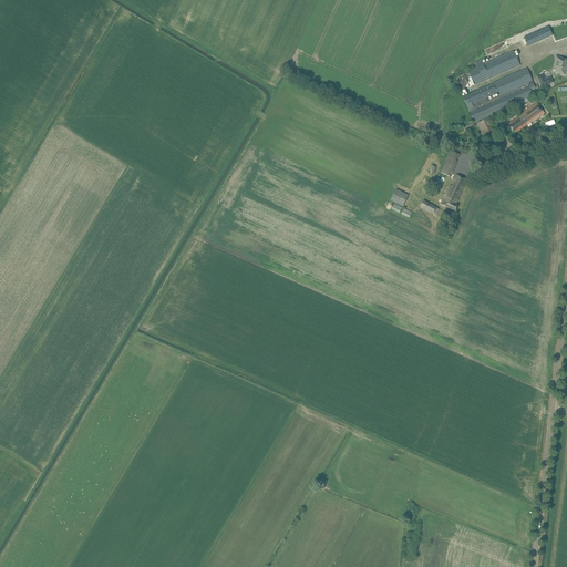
[(524,37),(528,47),(553,35),(548,27),(524,37)]
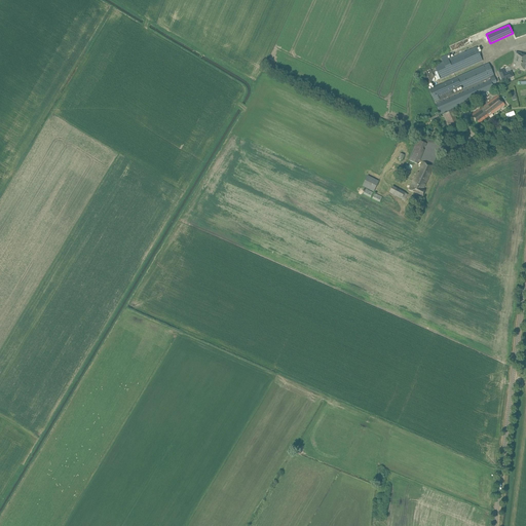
[(450,53),(441,58),(443,62),(434,66),(440,79),(455,73),(483,61),(477,47),(452,59),(450,53)]
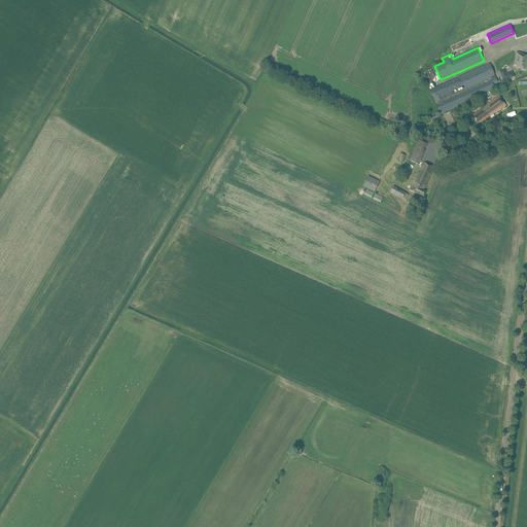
[(519,60),(518,69),(526,70),(526,61),(526,57),(521,56),(522,54),(518,54),(517,60),(519,60)]
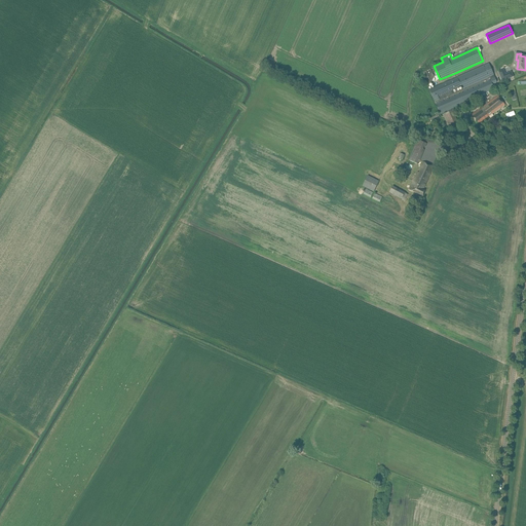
[(495,78),(489,64),(429,89),(441,114),(465,104),(464,103),(495,89),(491,80),(495,78)]
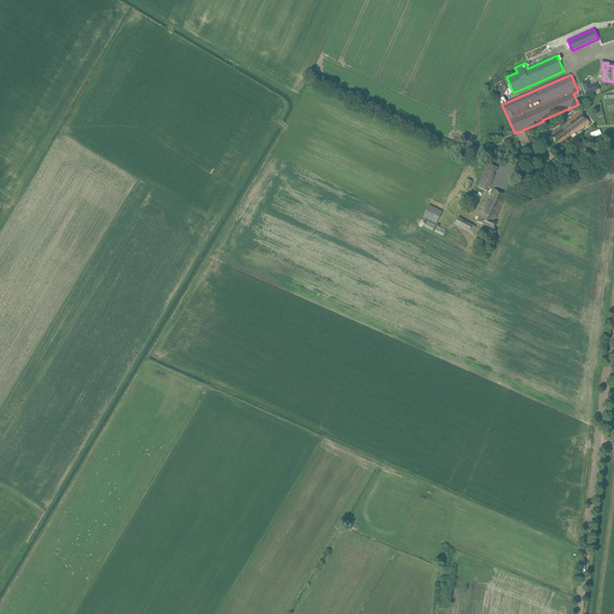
[(582,83),(587,95),(600,90),(597,83),(590,86),(588,80),(582,83)]
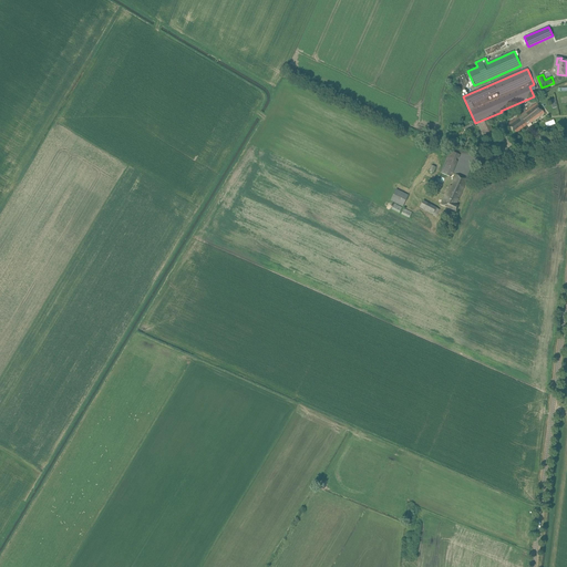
[(537,103),(521,115),(527,125),(544,113),(537,103)]
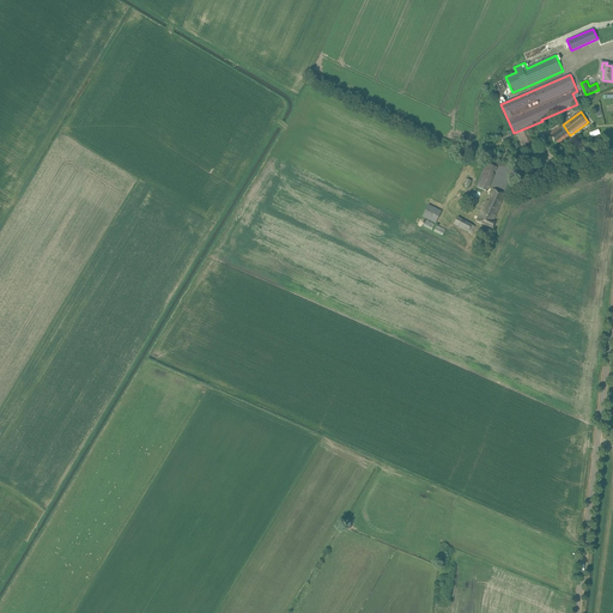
[(563,125),(548,135),(556,145),(570,135),(563,125)]
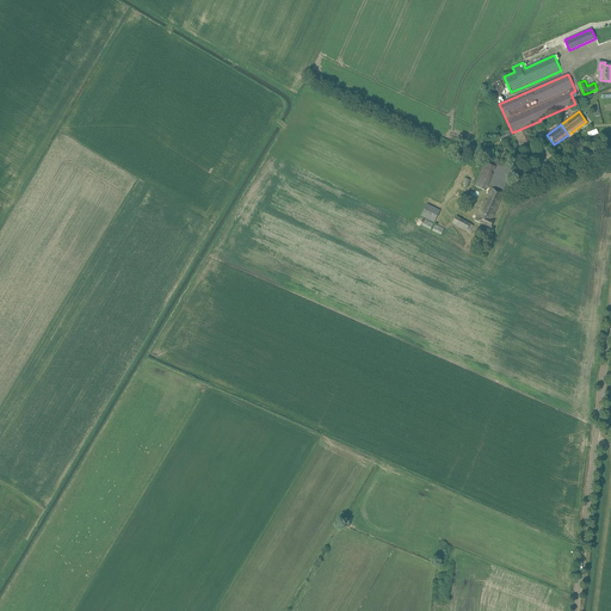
[(518,131),(529,156),(537,153),(525,128),(518,131)]
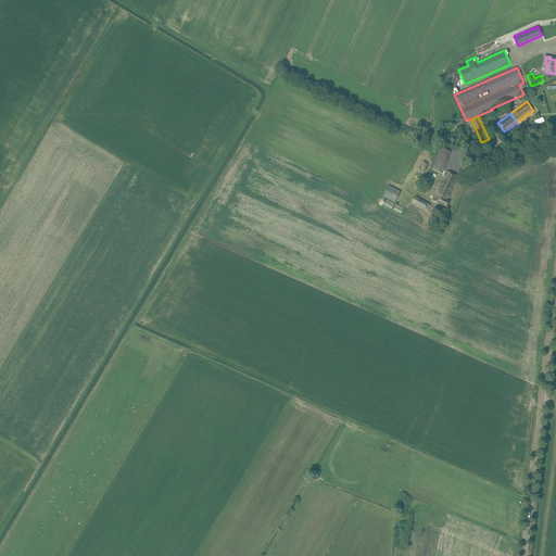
[(451,152),(441,148),(433,168),(441,172),(442,169),(444,169),(449,159),(447,158),(449,154),(450,155),(451,152)]
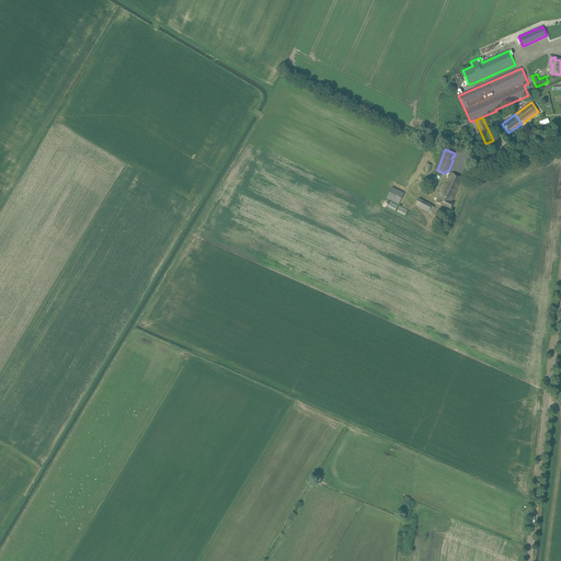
[(447,184),(438,203),(450,209),(454,204),(451,203),(462,179),(459,178),(461,174),(455,171),(454,174),(451,173),(448,180),(450,181),(448,185),(447,184)]
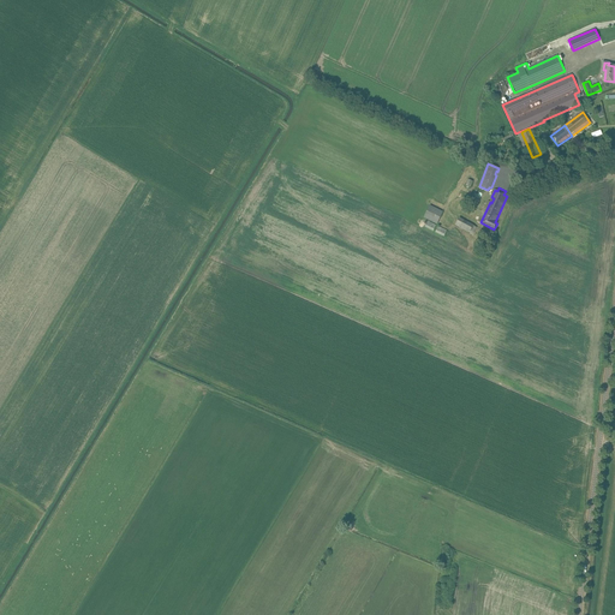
[(430,206),(424,218),(437,224),(443,212),(430,206)]
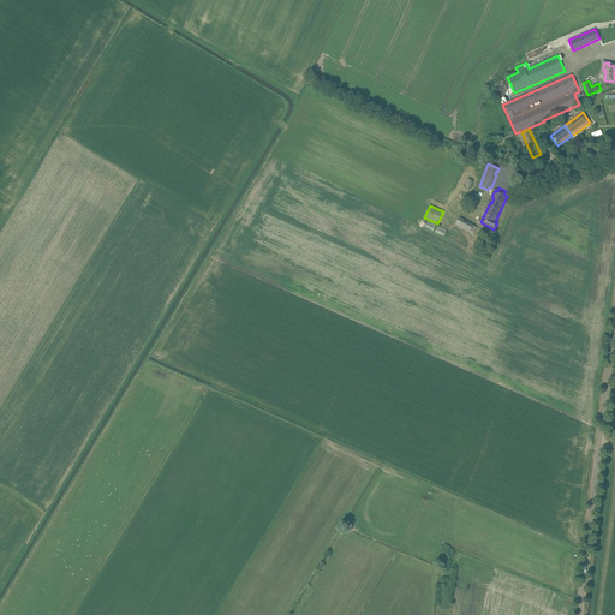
[(455,225),(472,234),(477,227),(460,218),(455,225)]
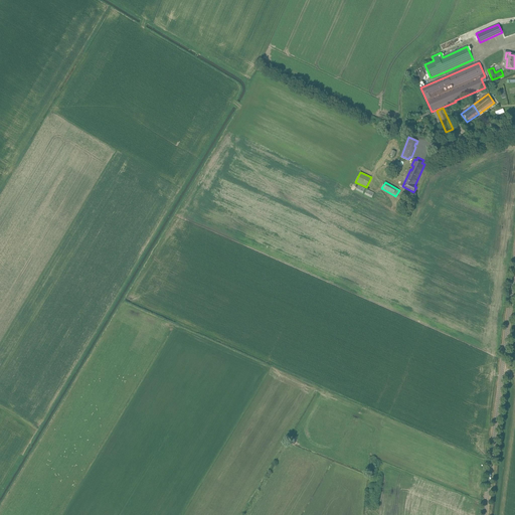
[(358,185),(356,190),(363,194),(365,188),(358,185)]
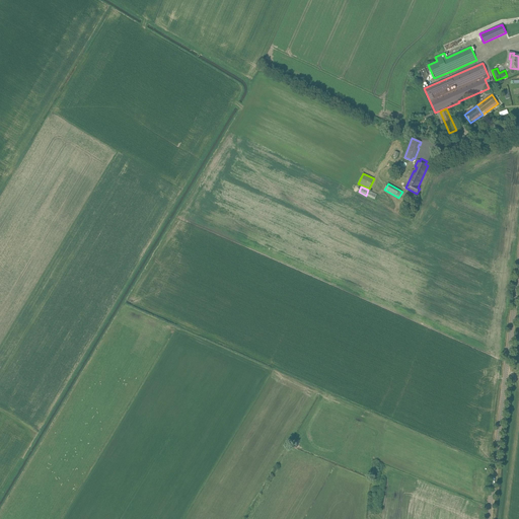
[(367,197),(375,200),(377,195),(370,191),(367,197)]
